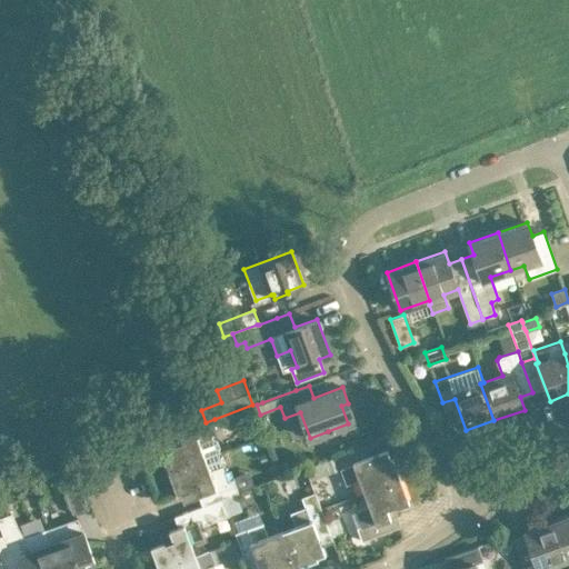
[(161,449),(170,470),(220,452),(218,451),(220,446),(218,440),(213,439),(207,422),(170,436),(172,445),(161,449)]
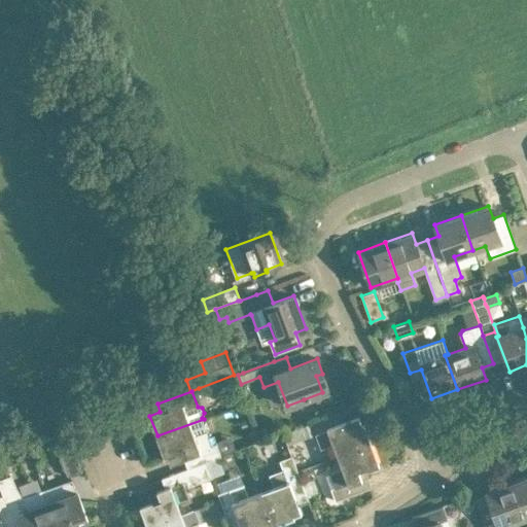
[(335,443),(340,456),(371,445),(363,424),(360,425),(357,417),(344,422),(341,411),(321,418),(307,423),(311,434),(316,433),(321,448),(335,443)]
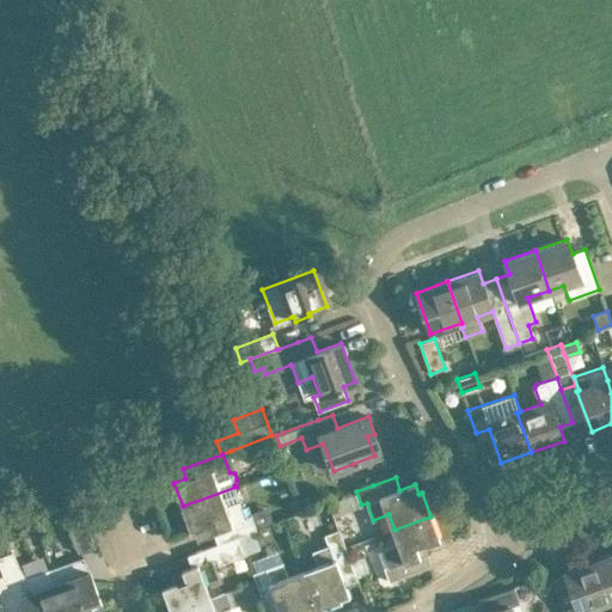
[(237,487),(183,506),(190,528),(194,527),(197,537),(213,531),(218,530),(221,542),(239,536),(239,534),(246,532),(251,531),(245,514),(239,500),(243,495),(239,488),(237,487)]
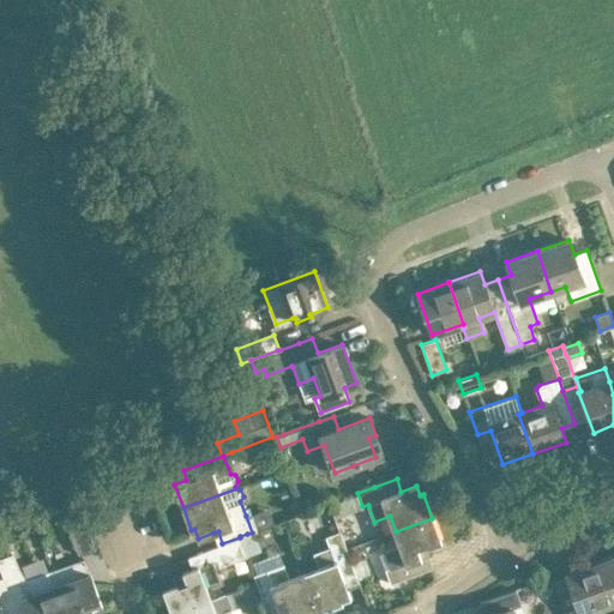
[(73,521),(67,523),(79,555),(95,549),(83,516),(73,521)]
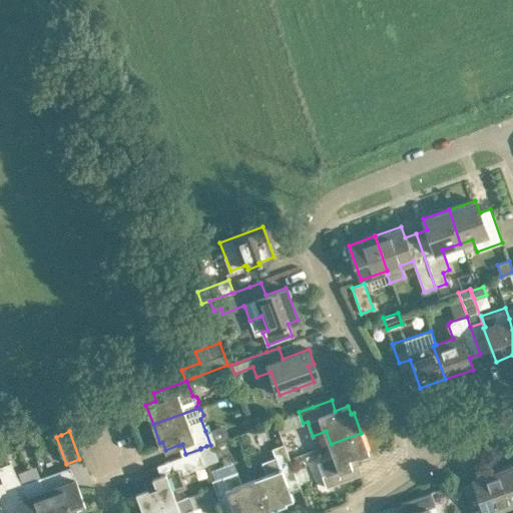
[(368,451),(361,433),(331,444),(335,455),(321,460),(326,474),(322,476),(327,487),(362,474),(358,464),(361,462),(361,461),(360,462),(358,455),(368,451)]
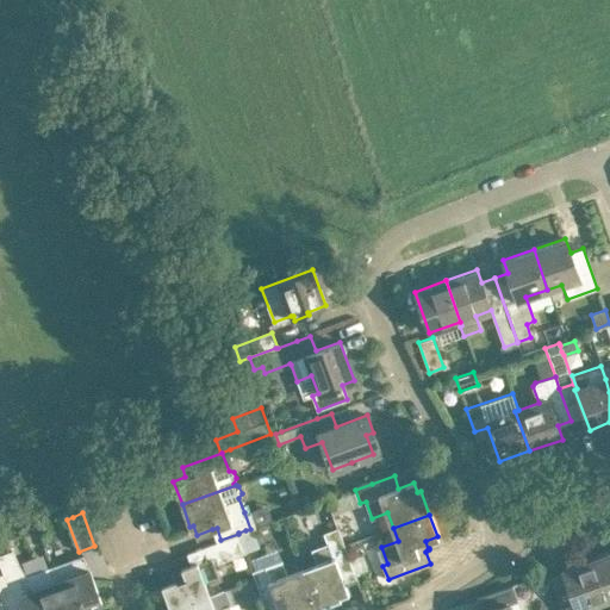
[(310,547),(316,561),(299,567),(313,608),(338,598),(337,595),(347,591),(343,584),(356,579),(336,527),(323,531),(327,541),(310,547)]
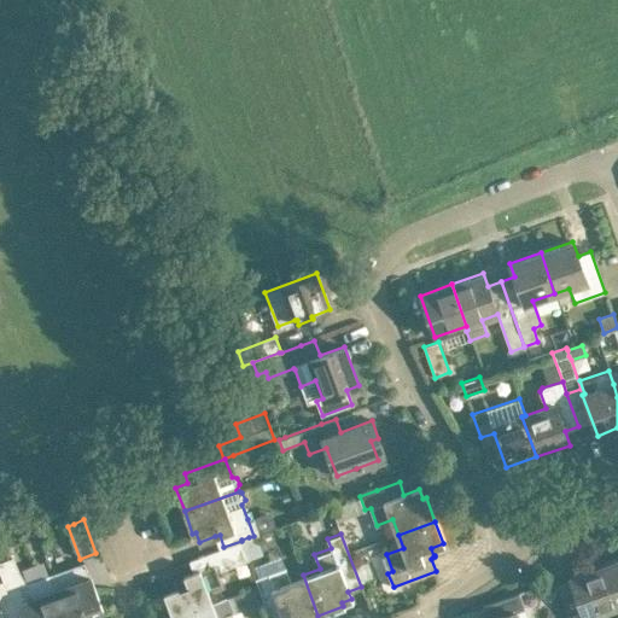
[(249,537),(242,540),(242,541),(248,559),(256,555),(249,537)]
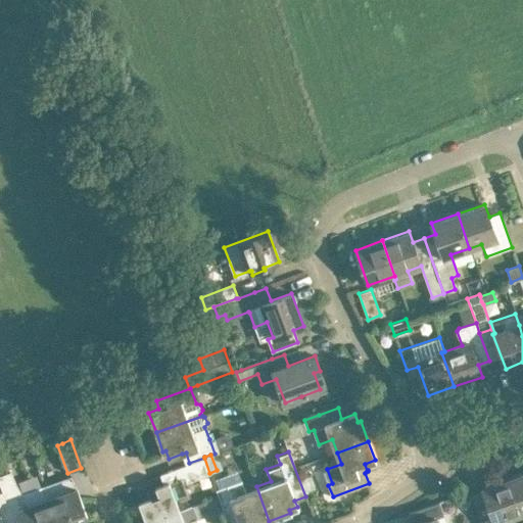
[(190,464),(182,466),(186,477),(188,482),(210,474),(209,473),(204,458),(189,463),(190,464)]
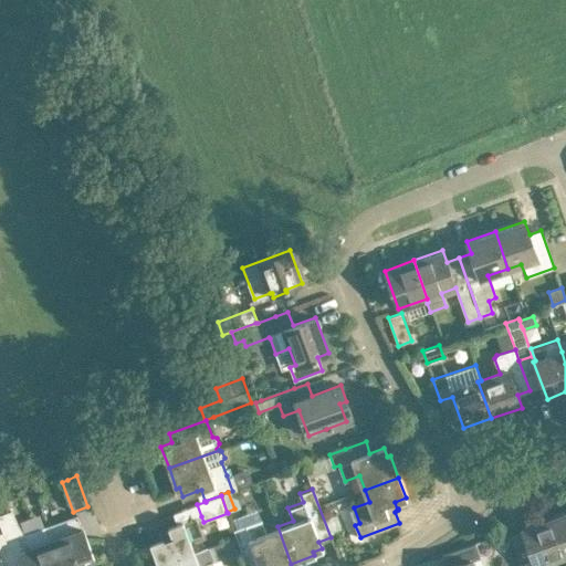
[(161,541),(152,545),(159,565),(196,553),(191,538),(202,534),(197,517),(201,516),(197,504),(174,513),(178,524),(158,532),(161,541)]
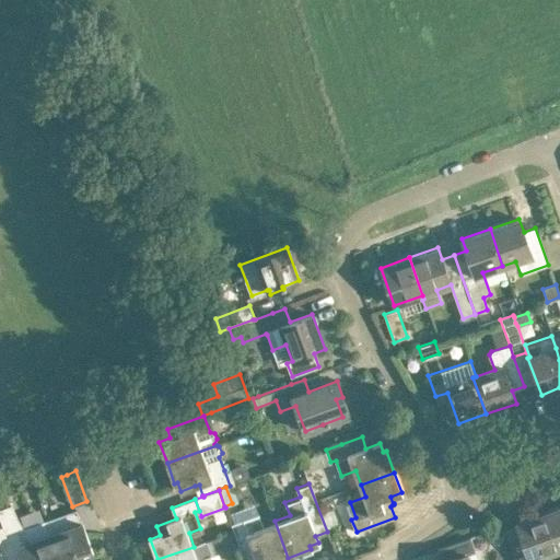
[(10,505),(0,509),(0,518),(2,526),(14,559),(27,559),(28,559),(60,559),(51,534),(50,534),(46,521),(46,520),(23,528),(10,505)]
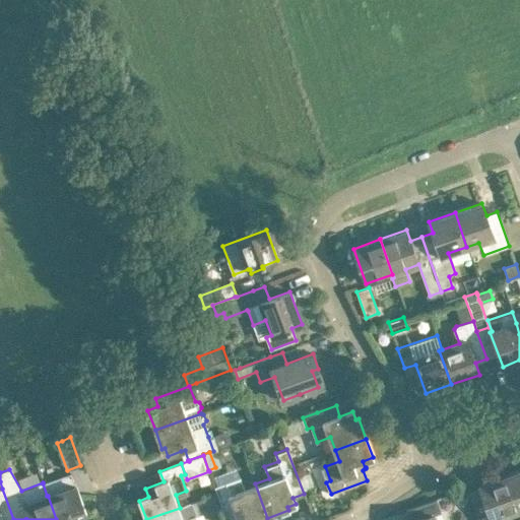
[(519,470),(506,476),(518,511),(519,510),(519,470)]
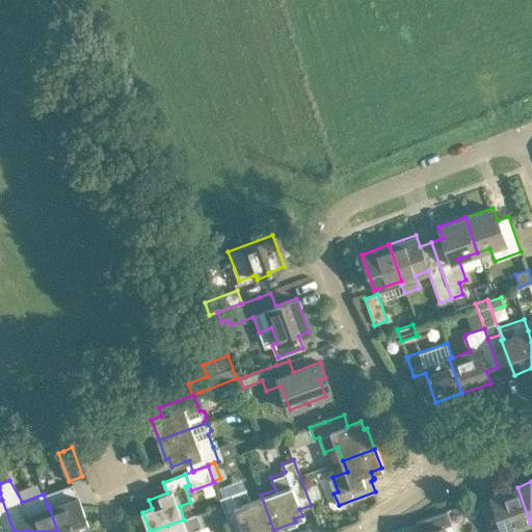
[(56,489),(44,495),(48,507),(49,507),(57,531),(80,531),(79,529),(87,526),(73,483),(57,489),(56,489)]
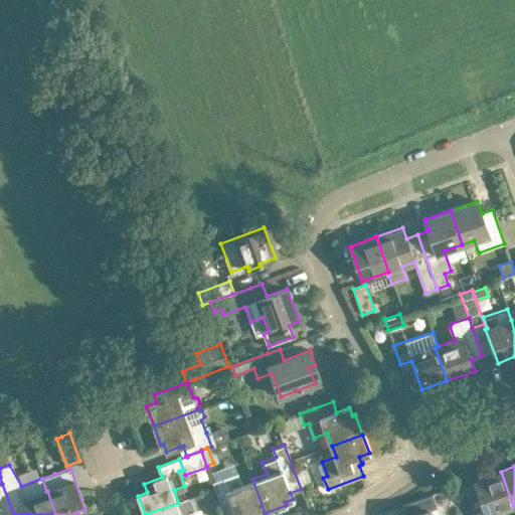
[(229,514),(235,513),(236,514),(259,514),(265,513),(252,479),(241,484),(236,472),(211,482),(224,514),(229,514)]
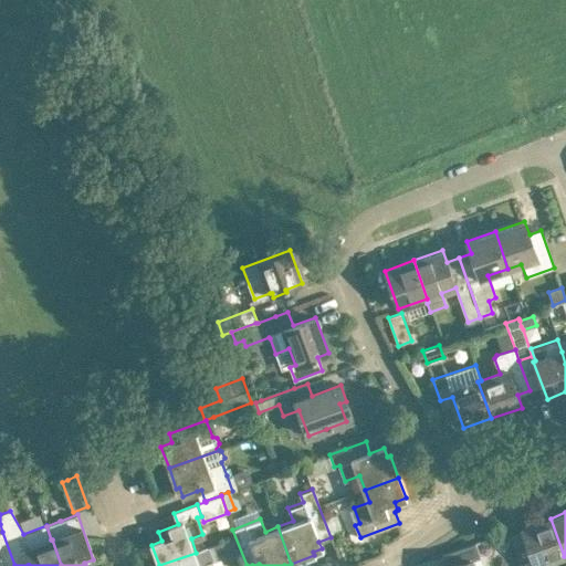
[(552,565),(551,561),(564,556),(551,519),(522,528),(527,544),(515,548),(521,565),(552,565)]
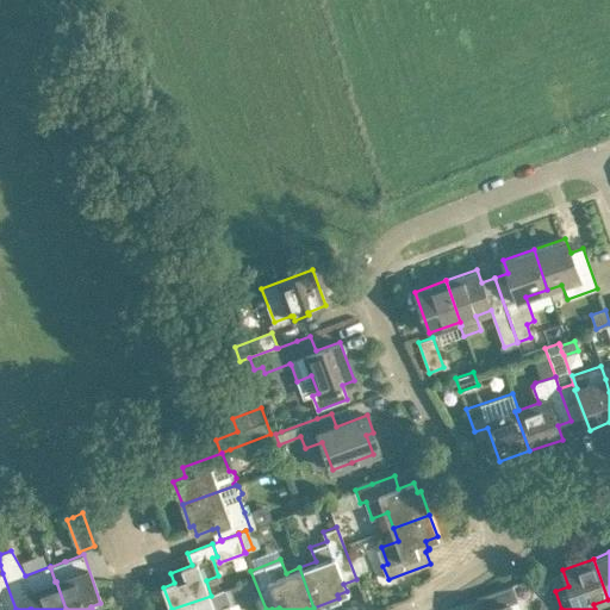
[(0,609),(16,609),(2,573),(0,573),(0,609)]
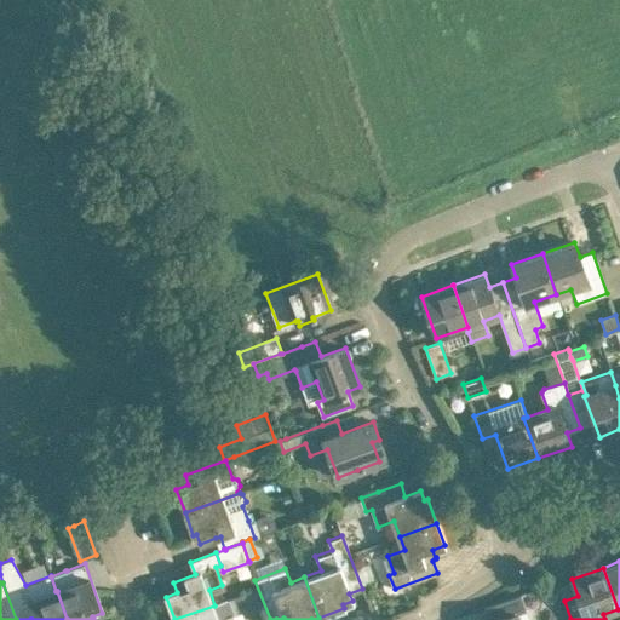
[(520,619),(518,614),(527,610),(521,595),(484,608),(488,619),(520,619)]
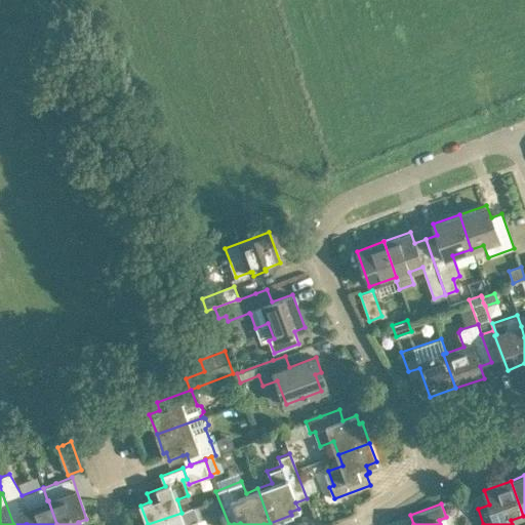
[(182,513),(148,524),(198,524),(197,520),(193,509),(182,513)]
